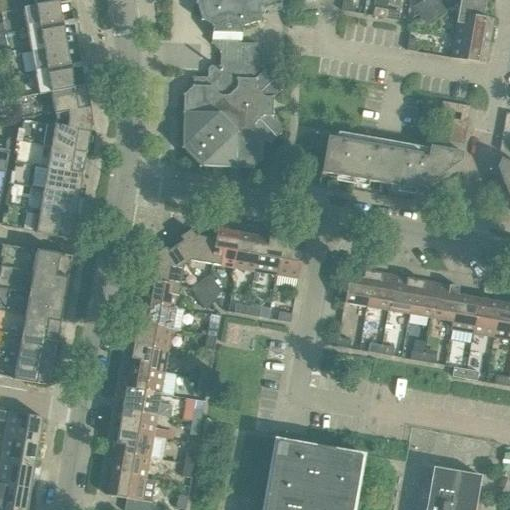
[(273,113),(274,97),(284,88),(284,78),(275,69),(267,68),(267,52),(258,42),(255,42),(252,41),(240,41),(240,40),(242,40),(242,39),(240,39),(238,32),(243,30),(243,26),(260,21),(263,15),(265,10),(282,5),(285,0),(197,0),(197,1),(202,19),(214,26),(214,27),(213,27),(213,40),(212,41),(212,42),(221,51),(220,69),(213,75),(194,75),(193,76),(193,84),(184,93),(182,147),(200,166),(231,167),(240,167),(254,167),(264,158),(264,141),(272,141),(282,132),(283,122),(273,113)]
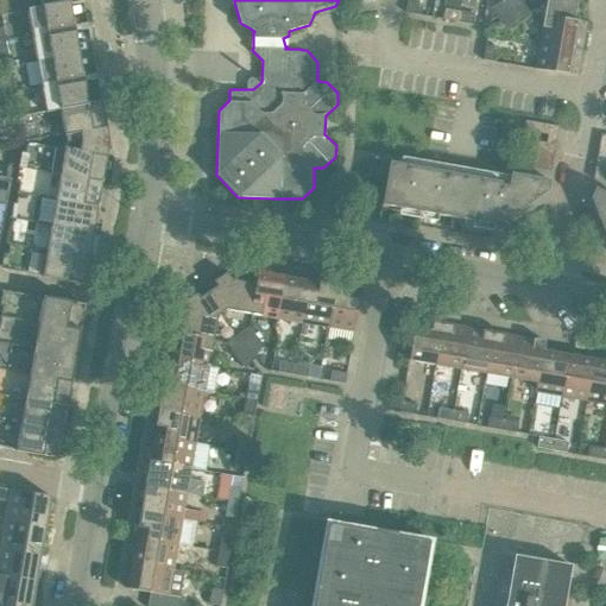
[(422,13),(424,2),(409,0),(408,11),(422,13)]
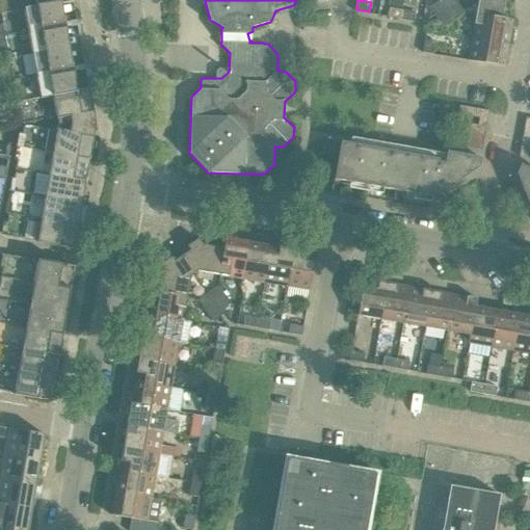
[(446,6),(442,0),(440,0),(430,6),(435,15),(446,6)]
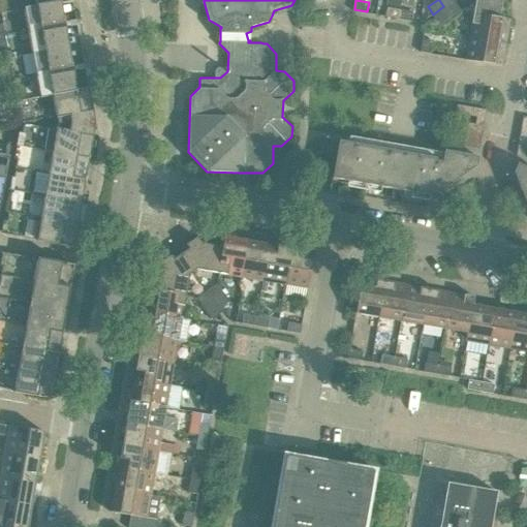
[(500,18),(500,17),(503,0),(476,0),(474,13),(500,18)]
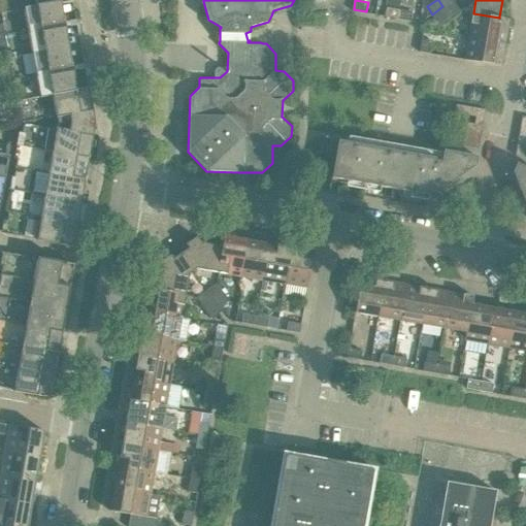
[(65,24),(62,3),(61,1),(37,5),(37,4),(25,7),(29,30),(65,24)]
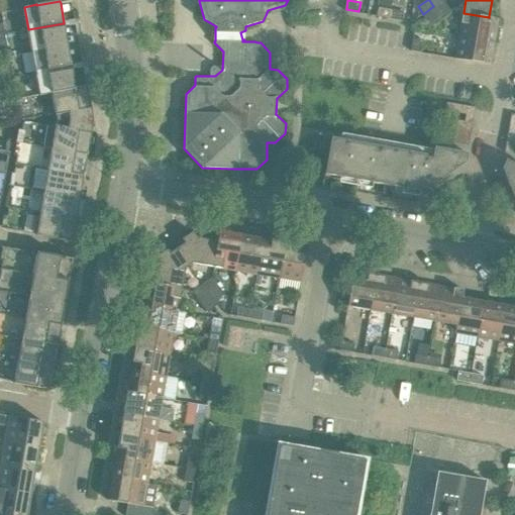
[(452,11),(447,4),(437,11),(442,19),(452,11)]
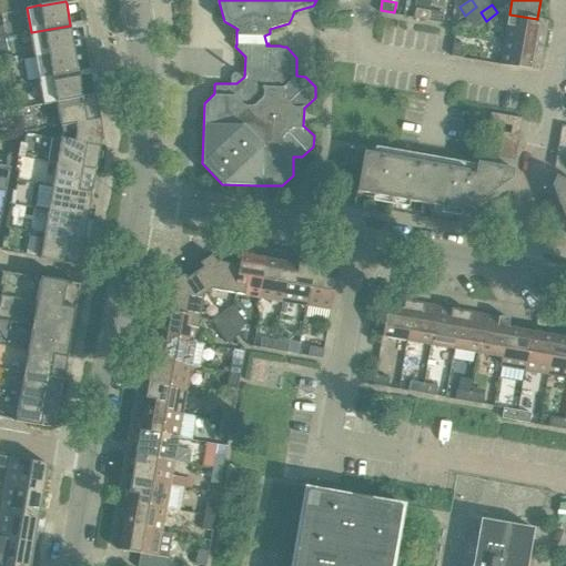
[(428,19),(431,9),(416,7),(415,17),(428,19)]
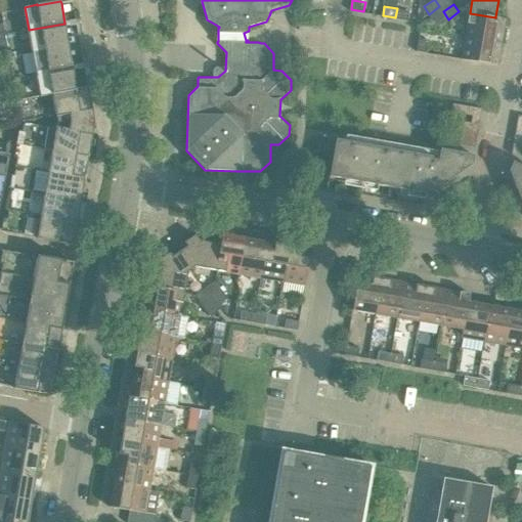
[(408,19),(409,10),(397,8),(395,17),(408,19)]
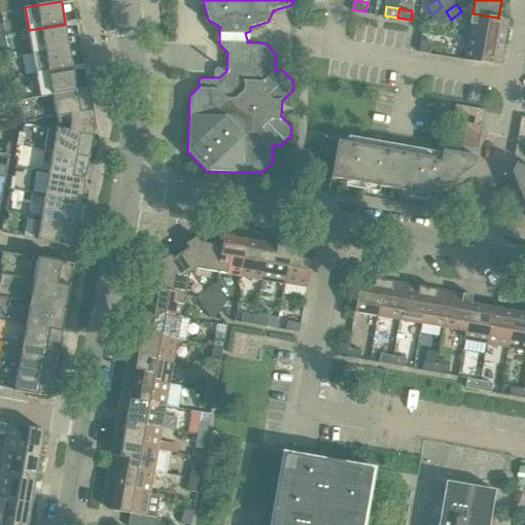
[(451,20),(446,11),(434,19),(441,27),(451,20)]
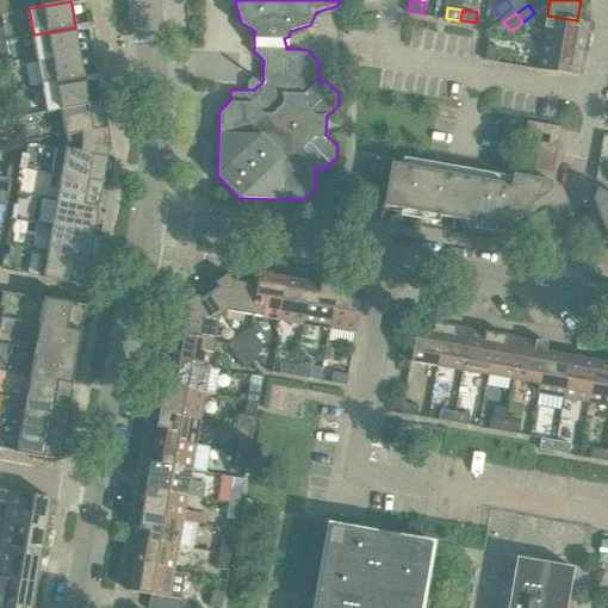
[(584,49),(589,22),(577,19),(577,20),(547,16),(543,41),(584,49)]
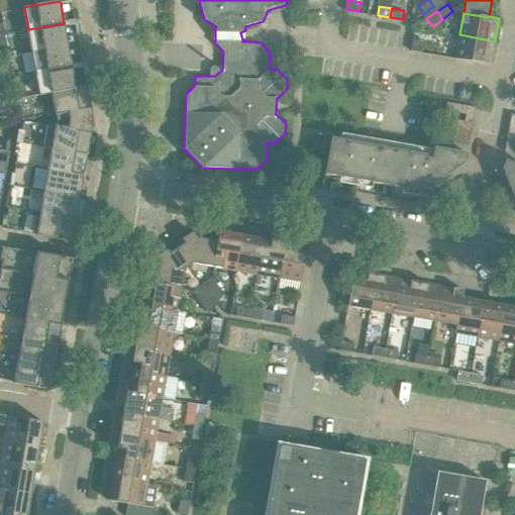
[(68,44),(65,25),(64,23),(28,29),(32,50),(68,44)]
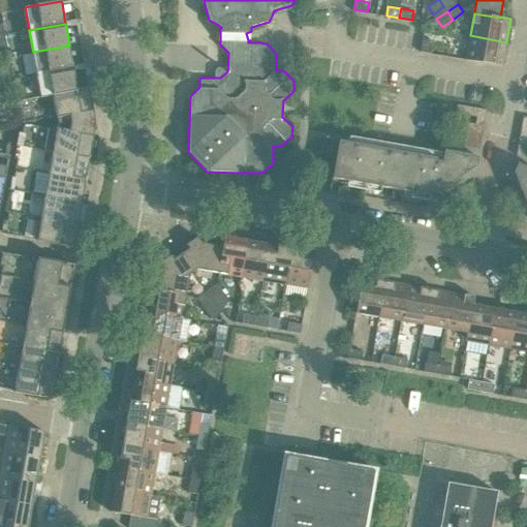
[(502,65),(506,42),(470,35),(466,59),(502,65)]
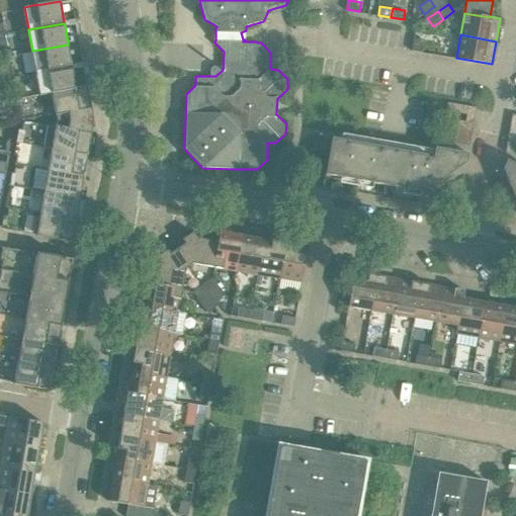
[(422,52),(424,38),(415,36),(413,50),(422,52)]
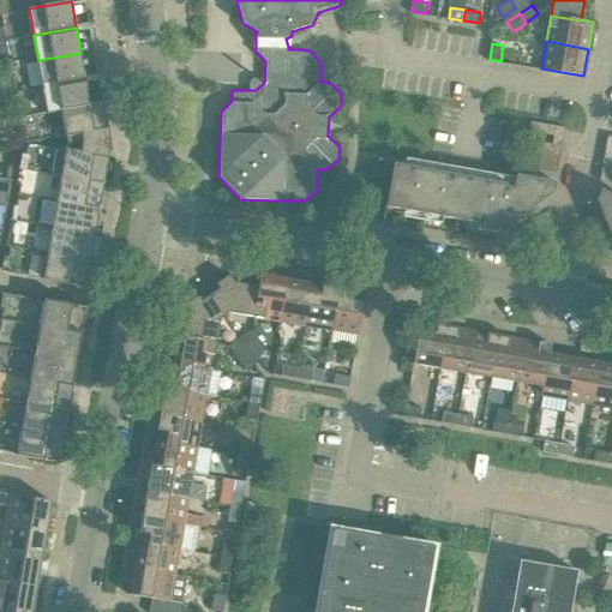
[(85,78),(81,53),(39,60),(43,87),(85,78)]
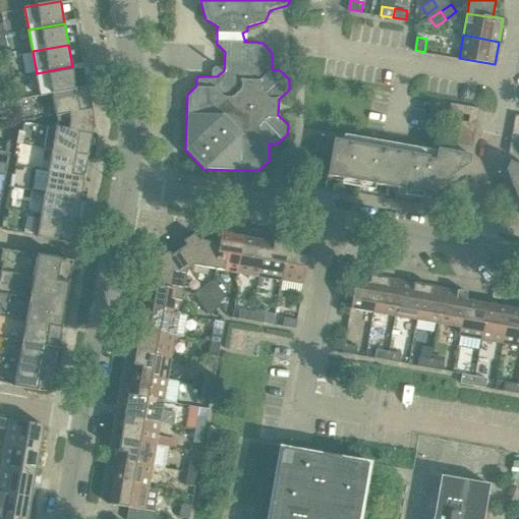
[(13,77),(11,66),(11,65),(3,66),(0,70),(0,76),(1,79),(13,77)]
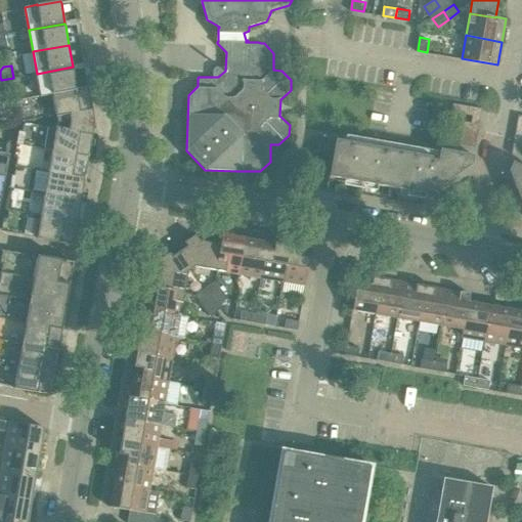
[(76,89),(76,87),(73,69),(73,67),(37,74),(41,96),(53,94),(52,93),(76,89)]
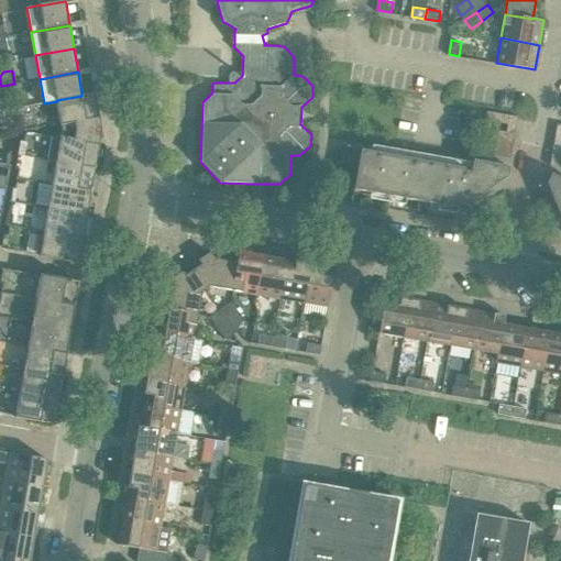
[(17,96),(14,84),(1,86),(2,94),(8,97),(17,96)]
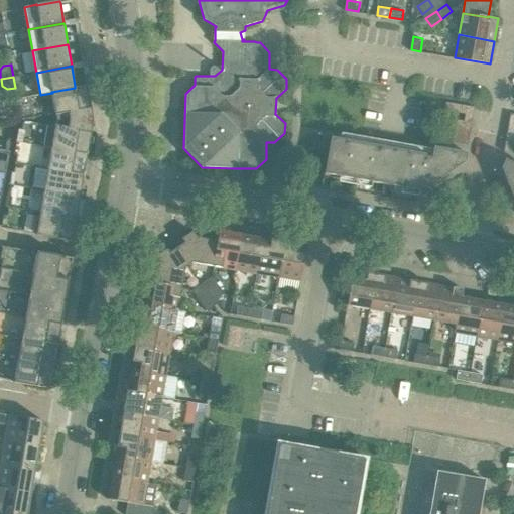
[(91,107),(87,84),(75,86),(75,88),(51,92),(52,93),(55,113),(91,107)]
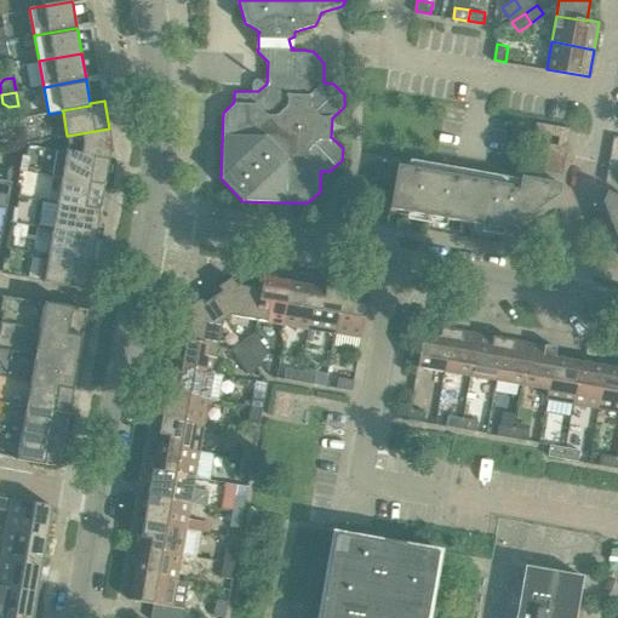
[(564,173),(567,153),(571,127),(537,121),(536,131),(560,136),(559,144),(549,143),(544,171),(564,173)]
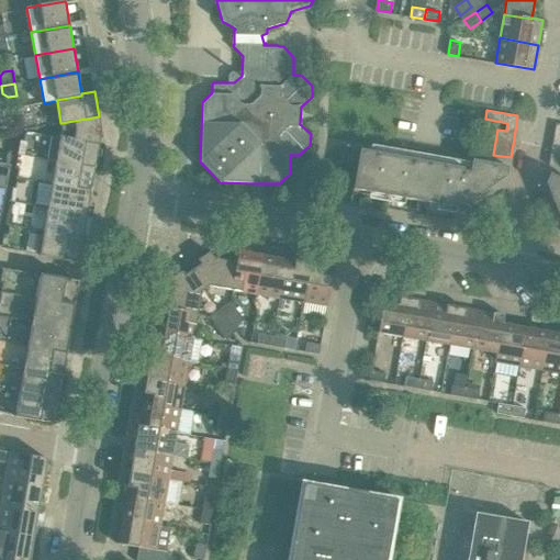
[(100,144),(102,131),(99,116),(60,123),(62,131),(60,137),(100,144)]
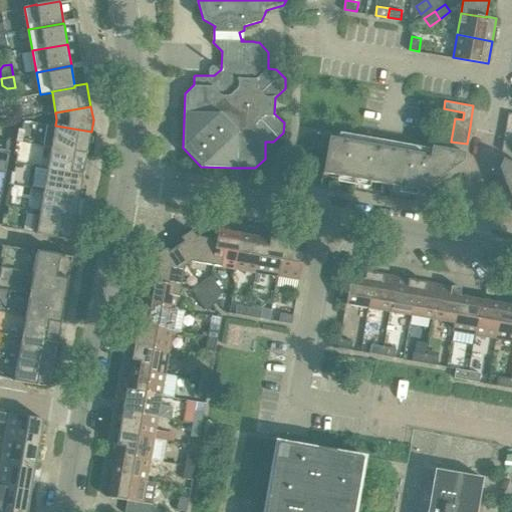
[(511,112),(509,112),(503,151),(511,152),(511,112)]
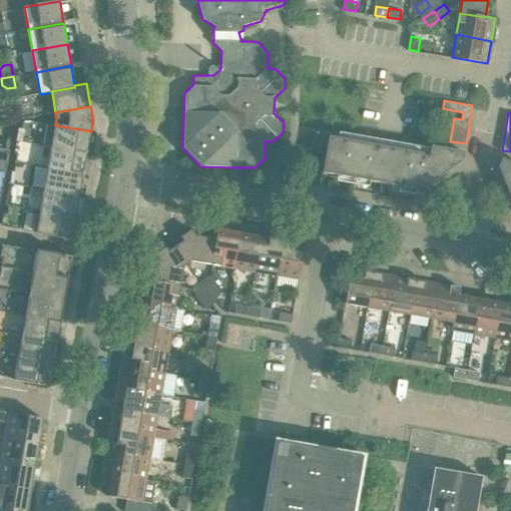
[(52,146),(87,152),(91,131),(55,125),(52,146)]
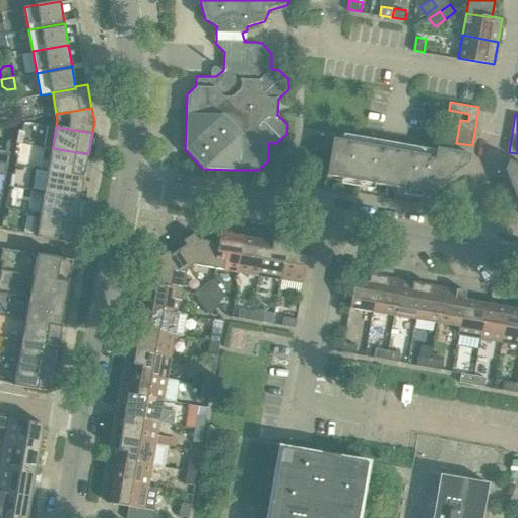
[(41,135),(19,132),(17,143),(39,147),(41,135)]
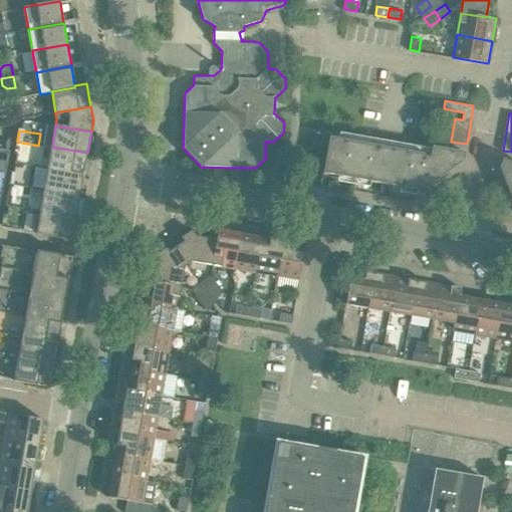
[(455,167),(464,161),(466,151),(433,146),(431,157),(424,156),(425,153),(330,136),(323,173),(419,189),(419,186),(427,187),(455,167)]
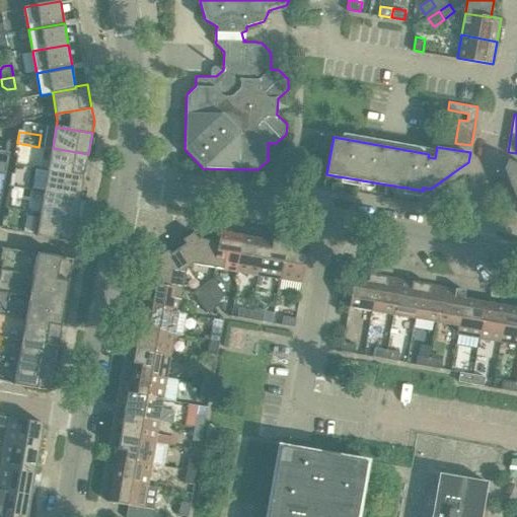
[(84,175),(88,155),(88,154),(53,148),(49,169),(84,175)]
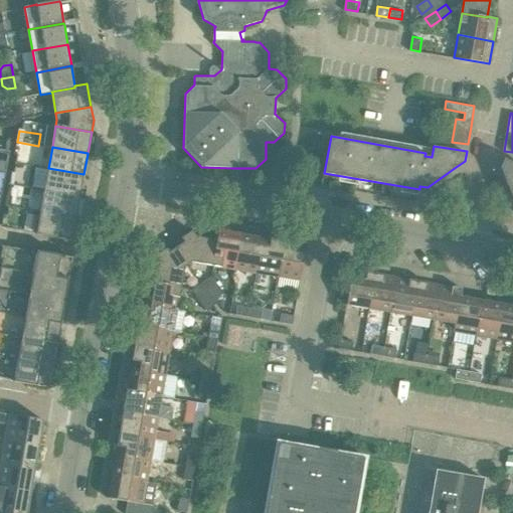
[(0,159),(8,161),(10,150),(1,148),(0,148),(0,159)]
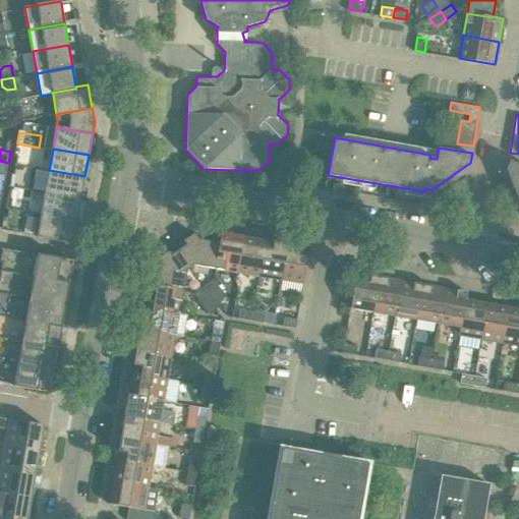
[(518,163),(510,160),(507,169),(518,199),(518,163)]
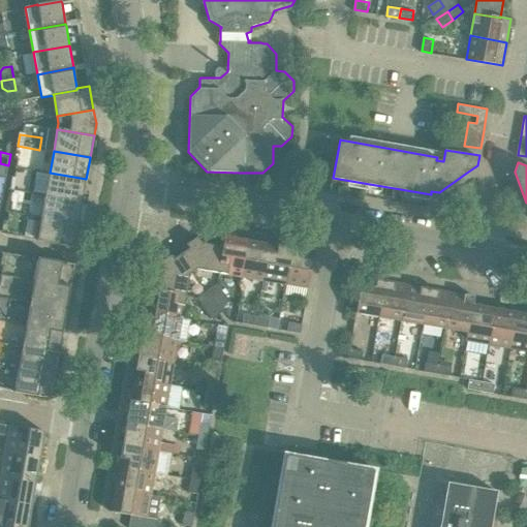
[(0,176),(6,178),(8,165),(0,163),(0,176)]
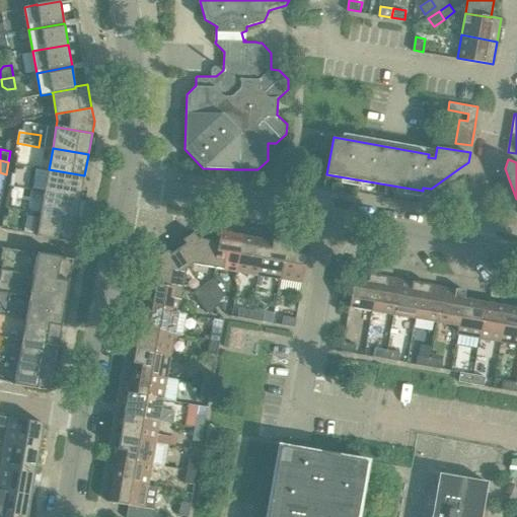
[(80,198),(84,175),(49,169),(45,192),(80,198)]
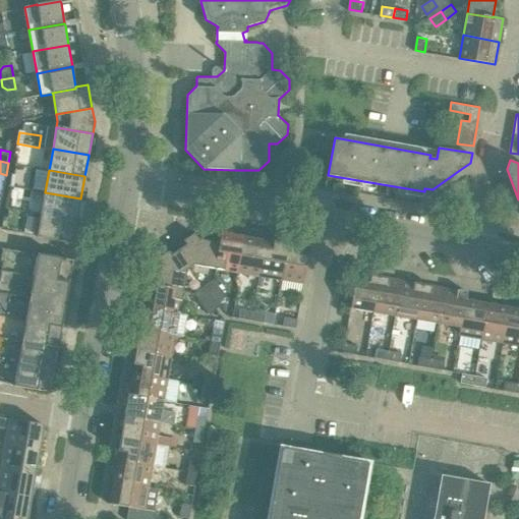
[(77,220),(80,198),(45,192),(41,214),(77,220)]
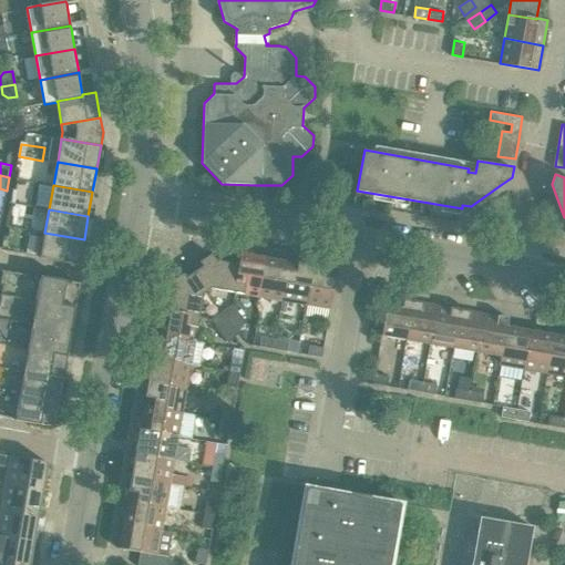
[(32,218),(8,215),(6,226),(9,227),(30,230),(32,218)]
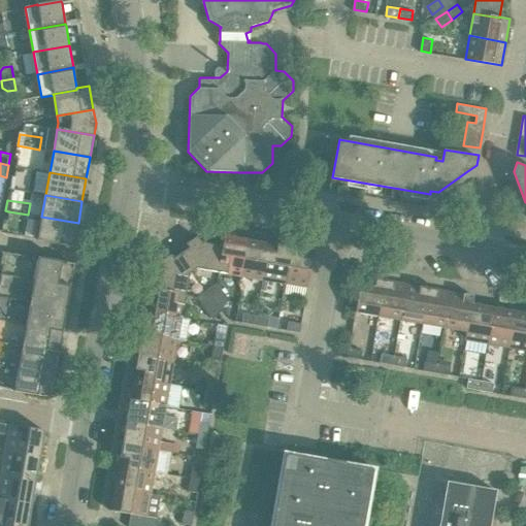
[(74,245),(78,223),(41,217),(37,239),(51,241),(74,245)]
